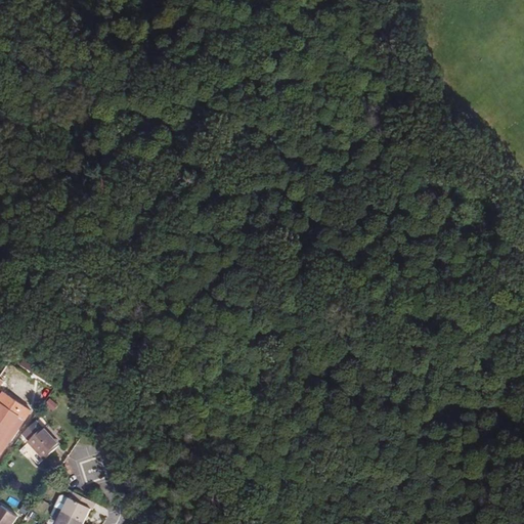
[(0,454),(31,410),(4,392),(0,397),(0,454)]
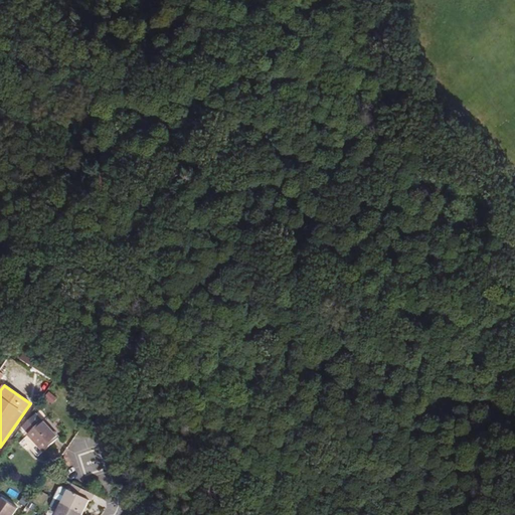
[(48,392),(43,399),(52,405),(58,398),(48,392)]
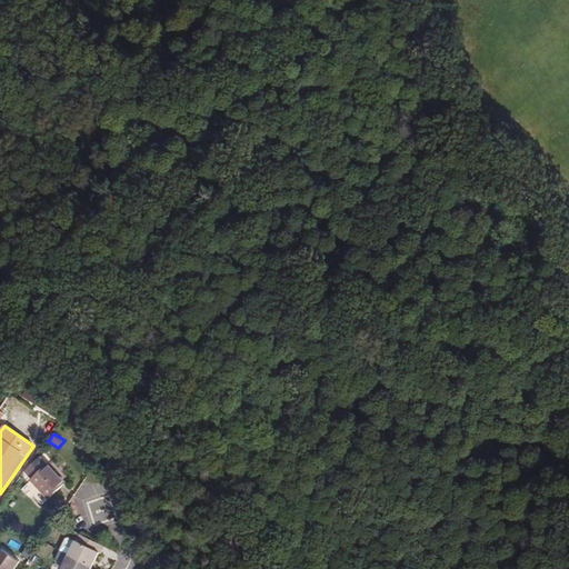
[(65,483),(41,458),(25,472),(49,498),(65,483)]
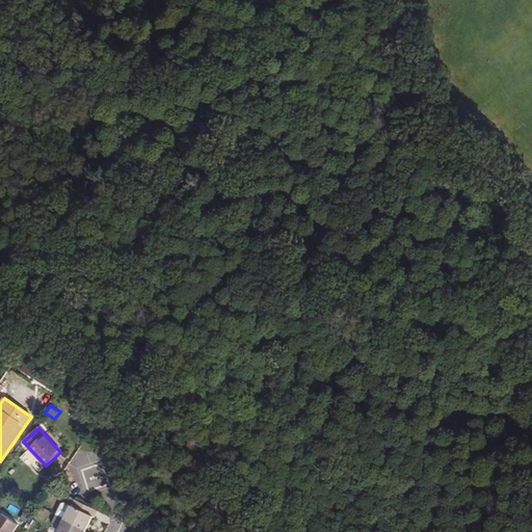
[(84,531),(92,516),(95,517),(98,511),(76,500),(73,506),(71,505),(57,531),(84,531)]
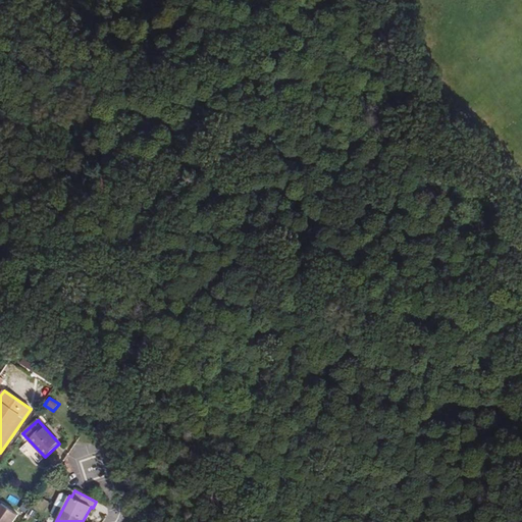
[(0,501),(0,521),(12,521),(18,513),(0,501)]
